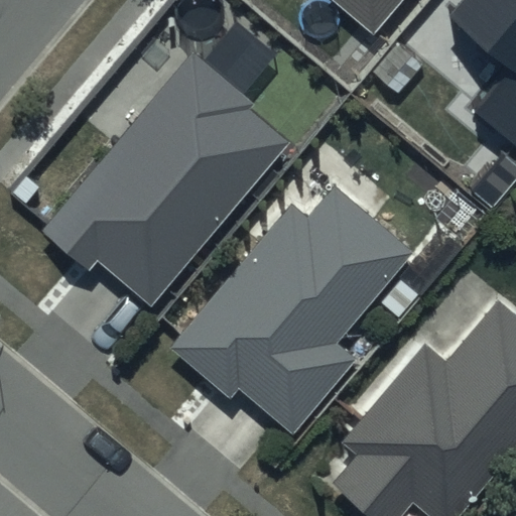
[(332,0),(372,34),(401,0),(332,0)]
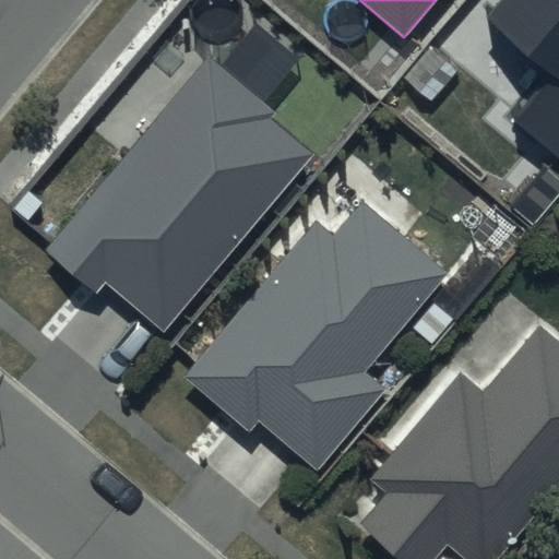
[(558,0),(509,0),(498,14),(554,60),(511,111),(557,150),(558,146),(558,0)]
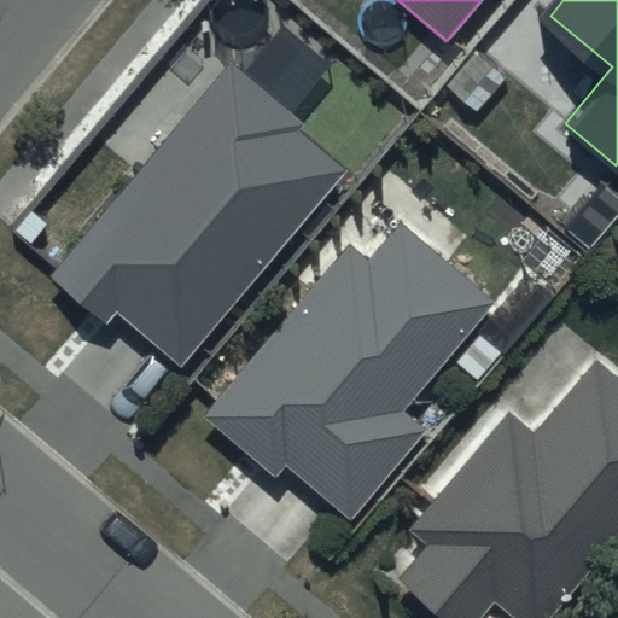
[(354,164),(229,60),(50,275),(106,322),(116,312),(184,367),(354,164)]
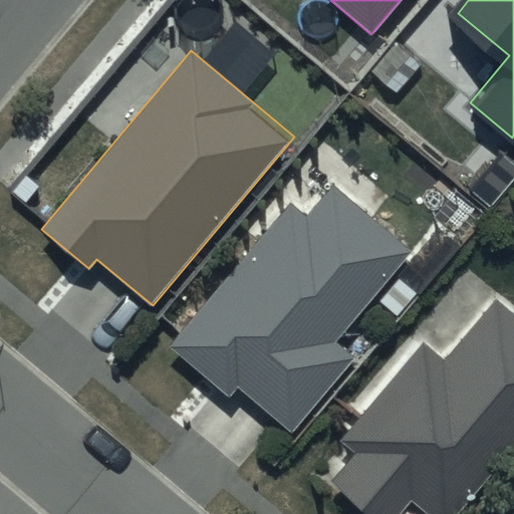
[(415,250),(332,184),(306,215),(290,202),(172,347),(229,395),(236,386),(292,431),(353,355),(339,342),(415,250)]
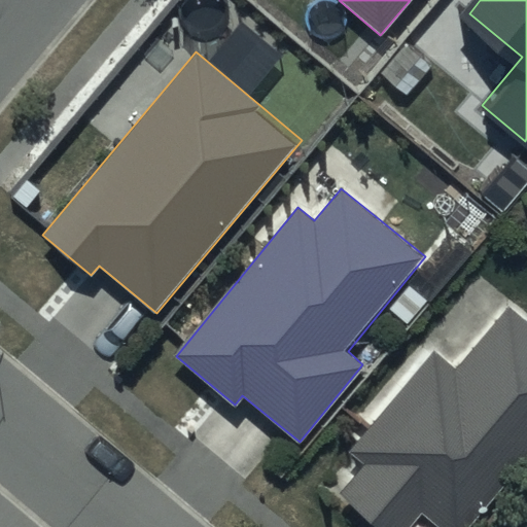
[(471,526),(526,459),(526,317),(506,302),(454,364),(434,349),(350,452),(366,465),(342,494),(382,526),(408,526),(420,513),(437,526),(471,526)]
